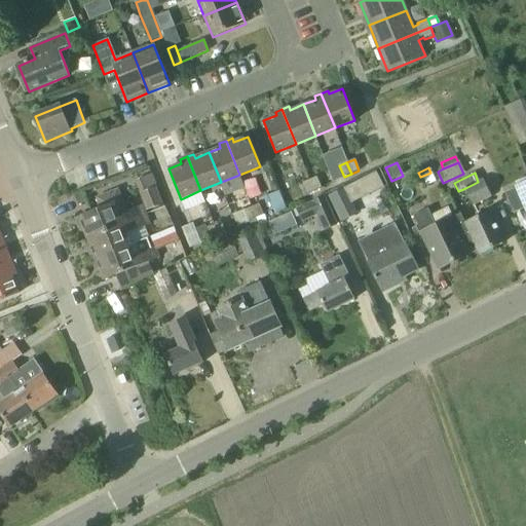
[(375,183),(371,174),(360,179),(364,188),(375,183)]
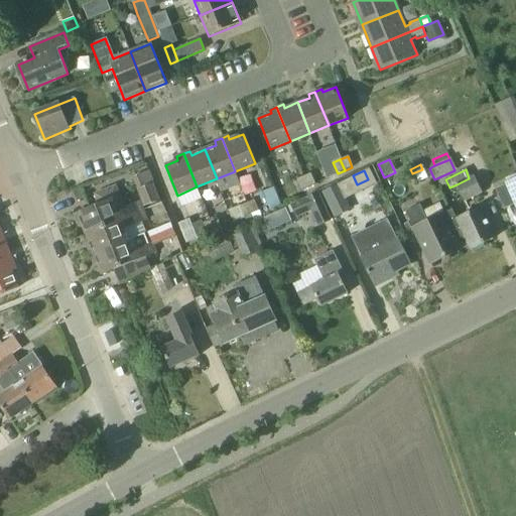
[(303,174),(307,186),(315,183),(310,171),(303,174)]
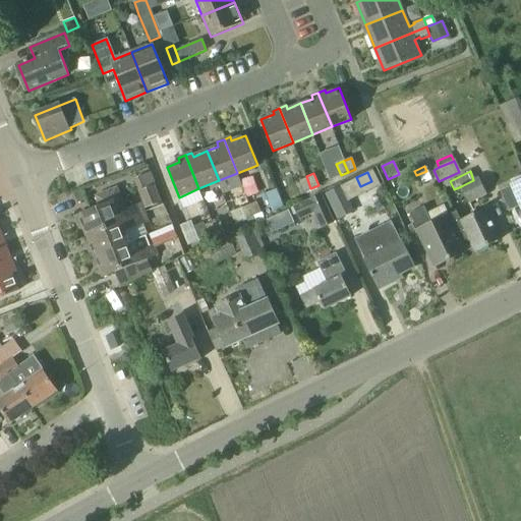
[(303,191),(310,188),(306,176),(298,179),(303,191)]
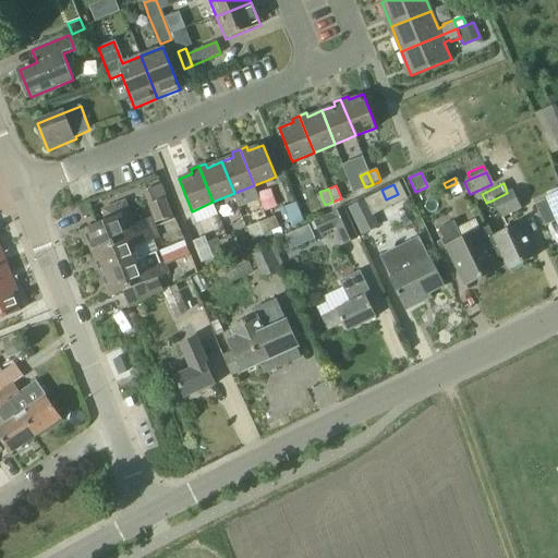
[(512,191),(507,193),(494,199),(501,217),(521,207),(512,191)]
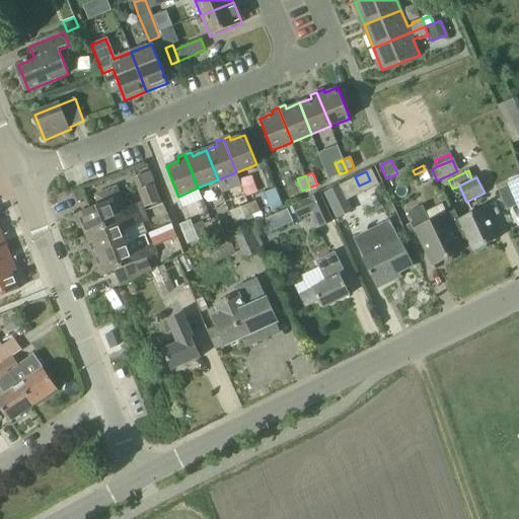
[(518,178),(507,183),(507,186),(497,190),(505,210),(516,205),(518,212),(518,178)]
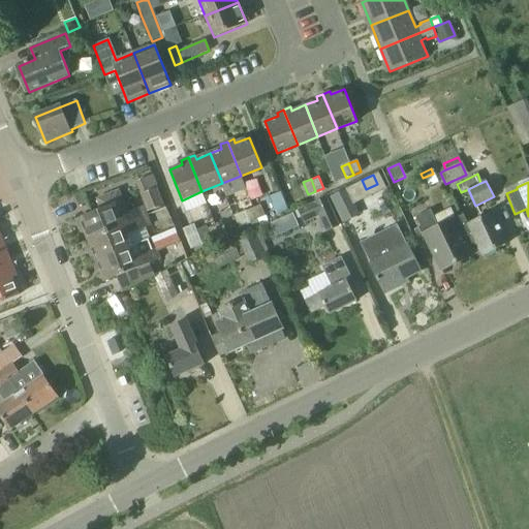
[(163,205),(157,188),(139,195),(146,212),(163,205)]
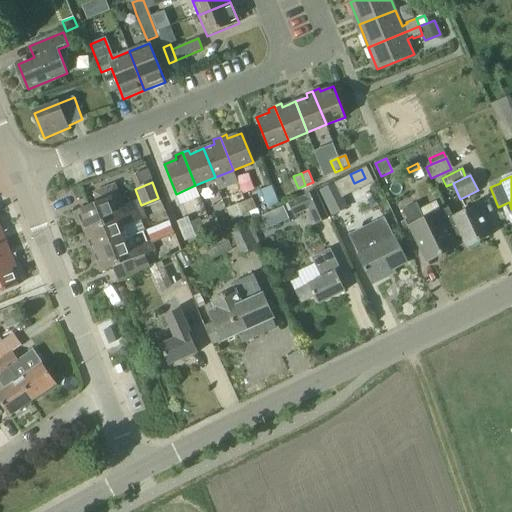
[(334,182),(319,189),(331,216),(347,208),(334,182)]
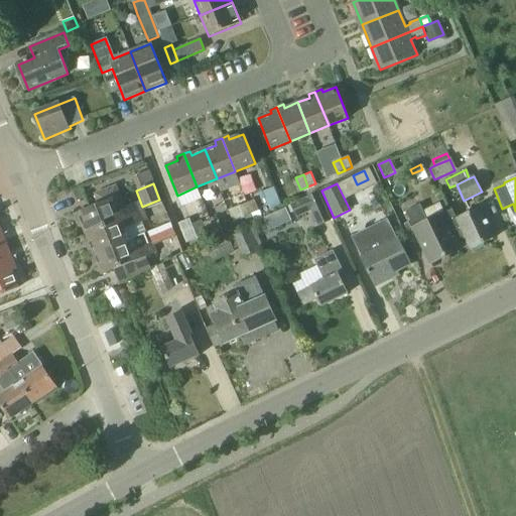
[(263,192),(270,212),(280,207),(273,188),(263,192)]
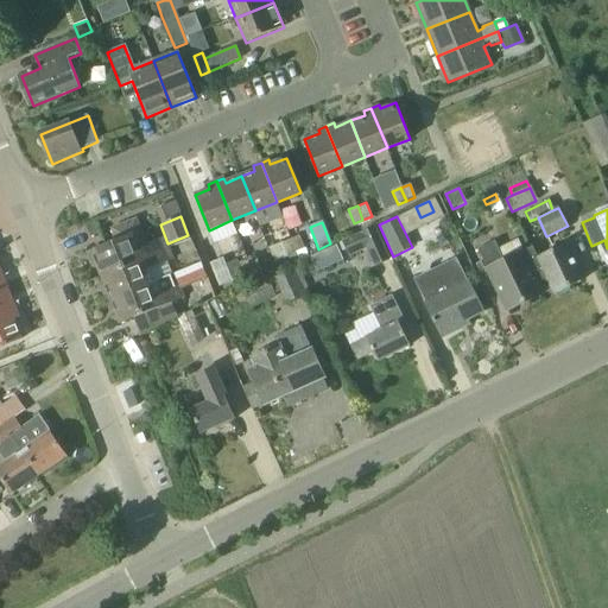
[(96,259),(102,273),(165,248),(160,239),(137,247),(132,235),(127,223),(109,230),(113,242),(89,252),(90,257),(96,259)]
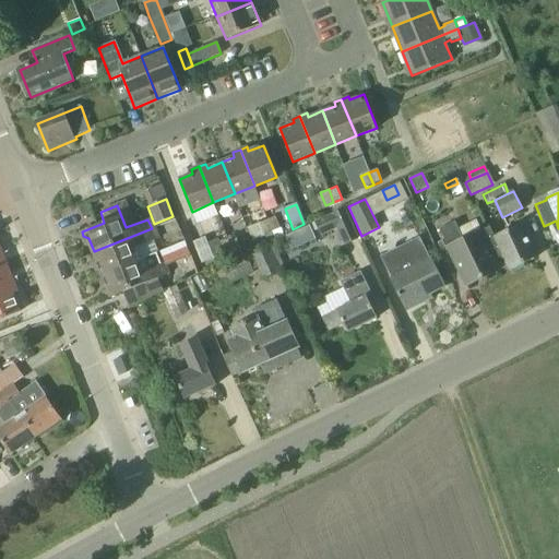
[(313,222),(320,236),(336,228),(343,245),(356,239),(343,209),(313,222)]
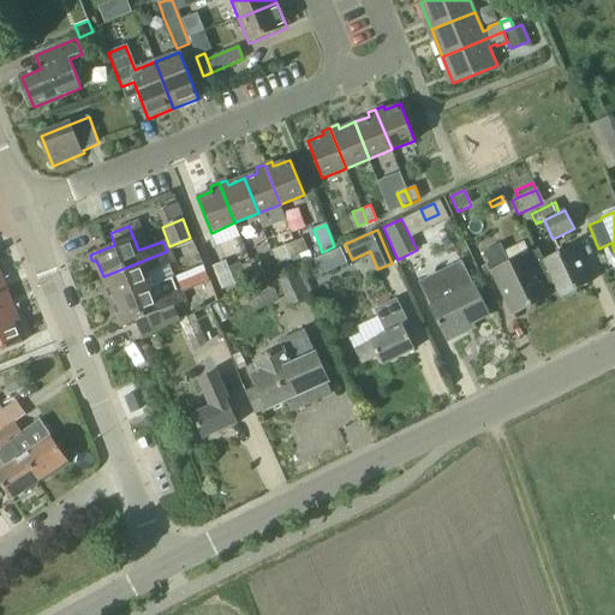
[(284,246),(291,262),(309,254),(302,238),(284,246)]
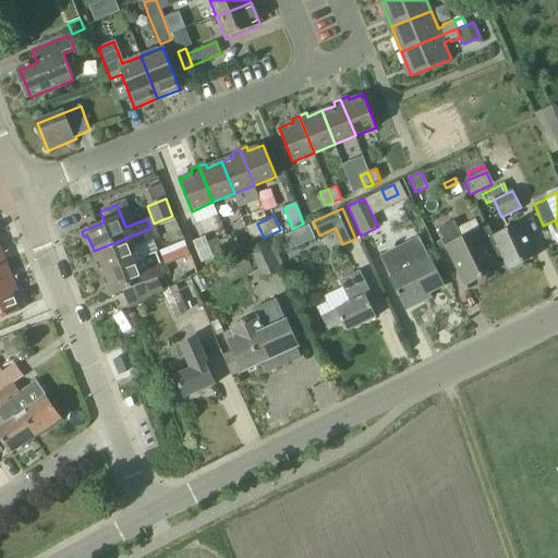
[(438,229),(465,284),(497,269),(494,261),(504,255),(494,235),(488,226),(462,239),(453,221),(438,229)]
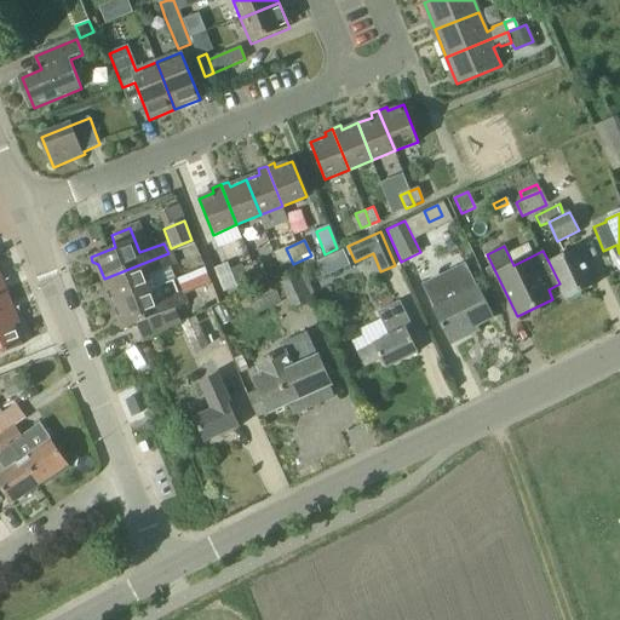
[(274,254),(280,270),(293,264),(286,248),(274,254)]
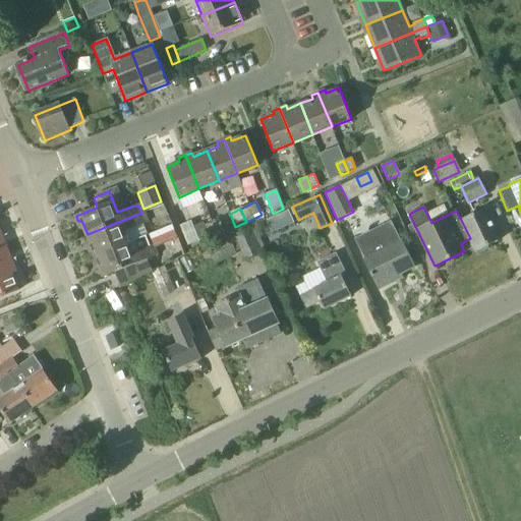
[(461,220),(470,238),(476,251),(501,240),(485,209),(461,220)]
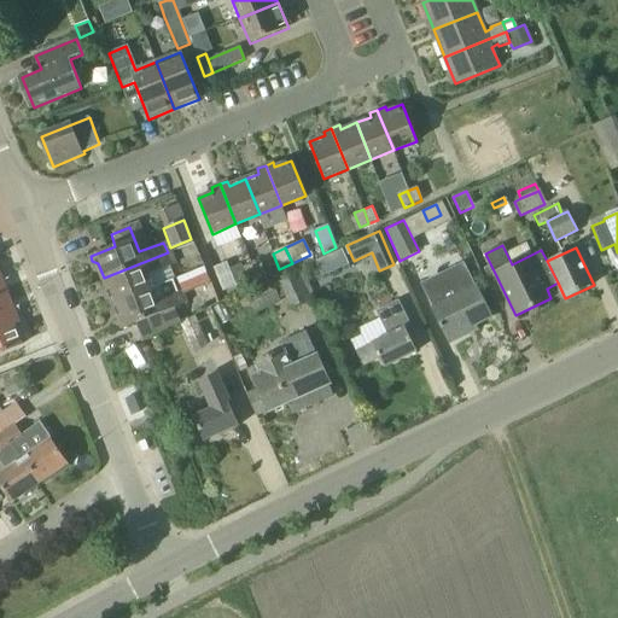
[(168,252),(104,278),(110,296),(108,301),(109,305),(153,287),(147,273),(172,263),(169,256),(168,252)]
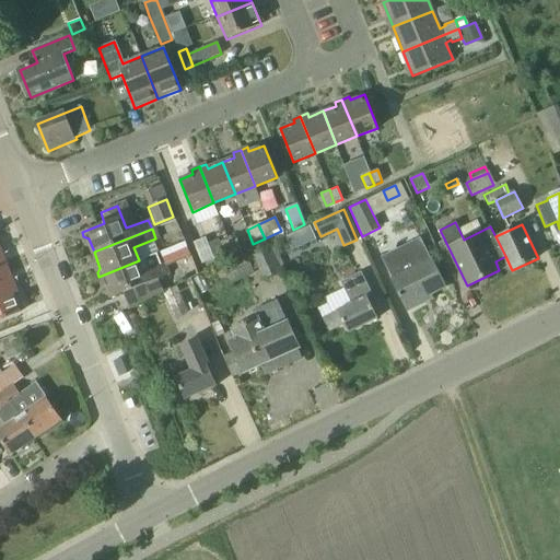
[(232,253),(241,249),(235,236),(226,240),(232,253)]
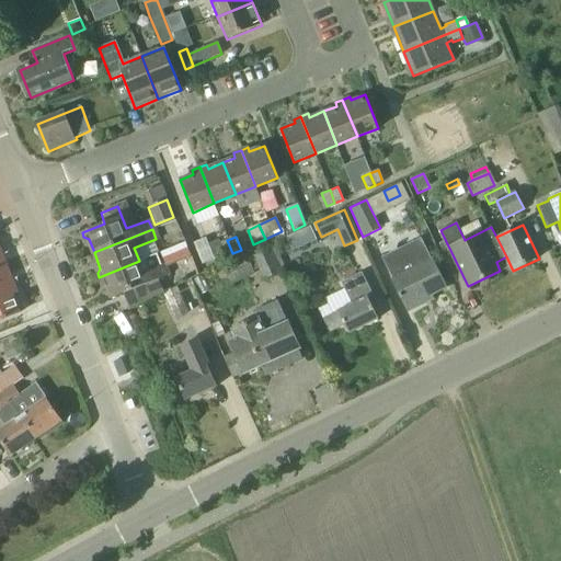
[(225,256),(232,253),(227,240),(219,243),(225,256)]
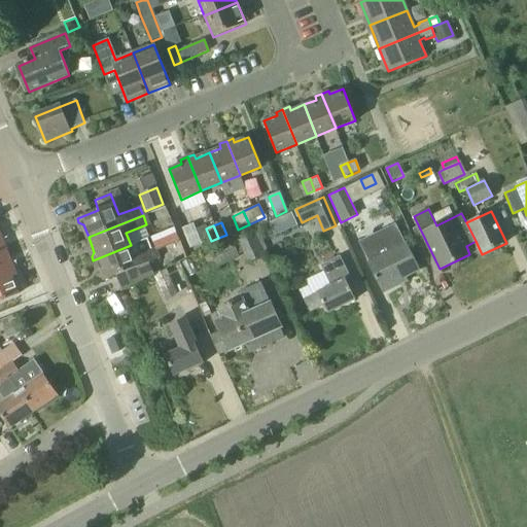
[(359,242),(369,262),(370,261),(376,275),(375,275),(377,280),(378,280),(384,290),(398,284),(396,281),(419,270),(406,244),(403,245),(394,225),(359,242)]
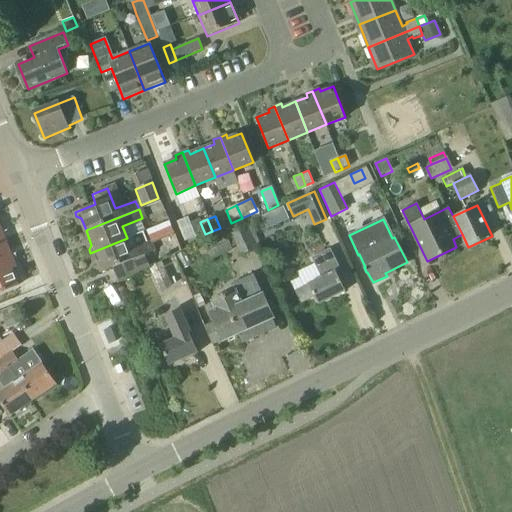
[(233,230),(240,244),(244,252),(256,247),(246,224),(233,230)]
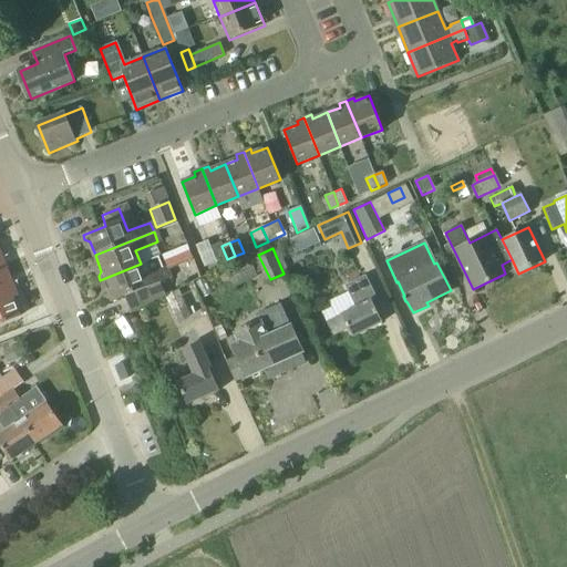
[(258,255),(225,270),(233,289),(256,278),(255,275),(266,270),(258,255)]
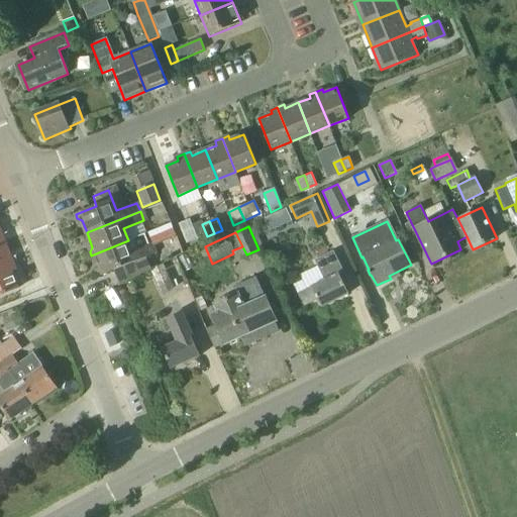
[(148,245),(144,234),(128,240),(91,255),(93,260),(97,262),(103,276),(115,271),(120,284),(149,270),(145,259),(157,254),(152,244),(148,245)]
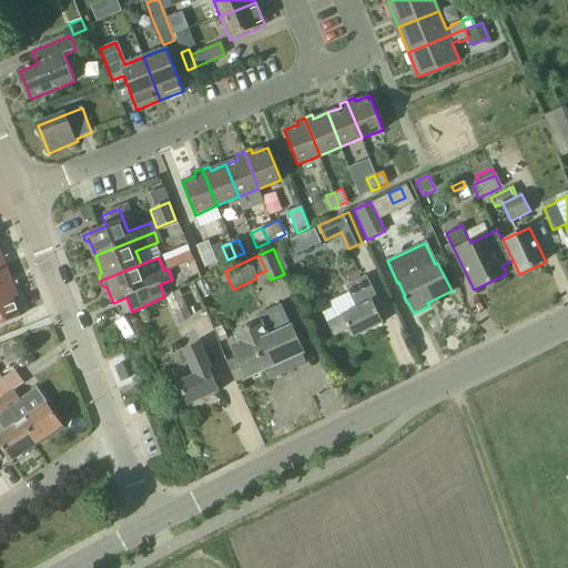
[(7,272),(0,274),(0,325),(20,317),(12,300),(18,297),(7,272)]
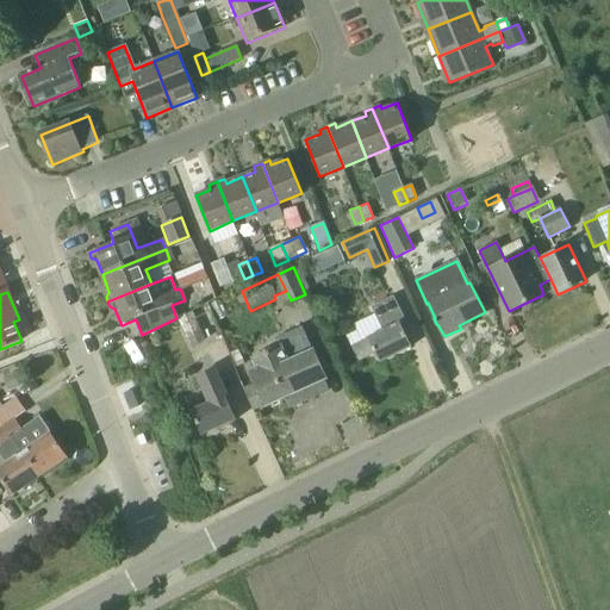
[(349,346),(356,362),(375,354),(379,362),(411,346),(400,325),(404,323),(392,298),(371,309),(383,331),(367,338),(349,346)]
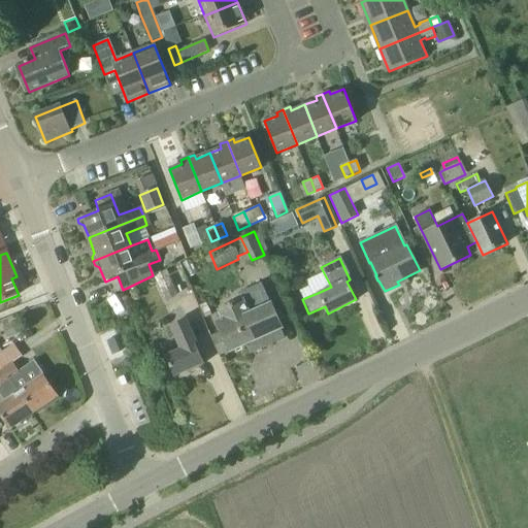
[(176,295),(166,271),(153,277),(164,301),(176,295)]
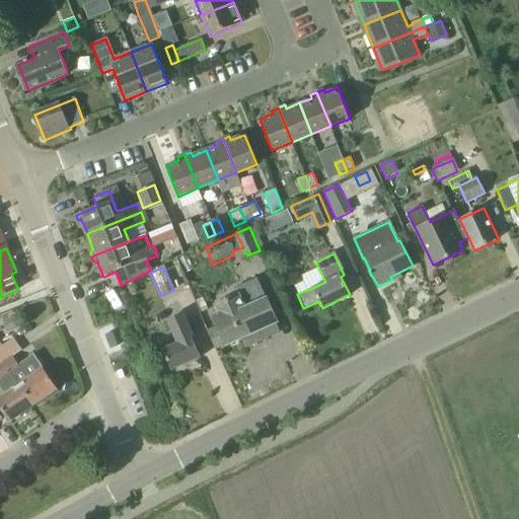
[(217,325),(207,330),(216,349),(225,345),(226,346),(241,339),(277,322),(267,299),(257,279),(235,288),(238,294),(216,304),(220,313),(213,316),(217,325)]
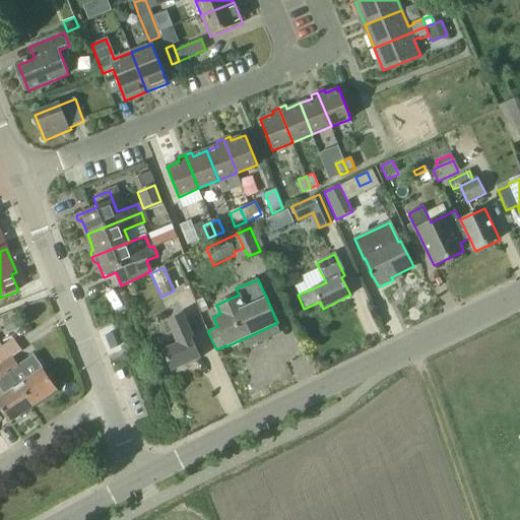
[(164,351),(173,371),(200,359),(192,339),(194,338),(184,315),(168,322),(178,344),(164,351)]
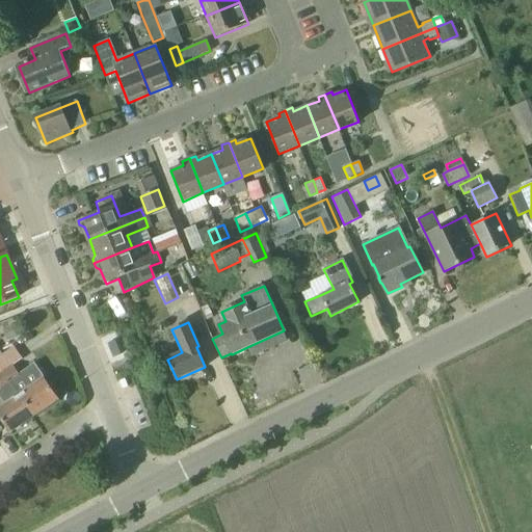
[(5,330),(8,340),(19,336),(15,326),(5,330)]
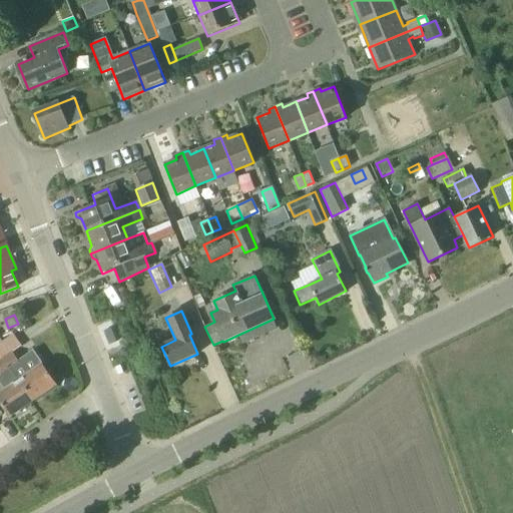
[(14,337),(0,346),(0,353),(4,359),(13,353),(21,347),(14,337)]
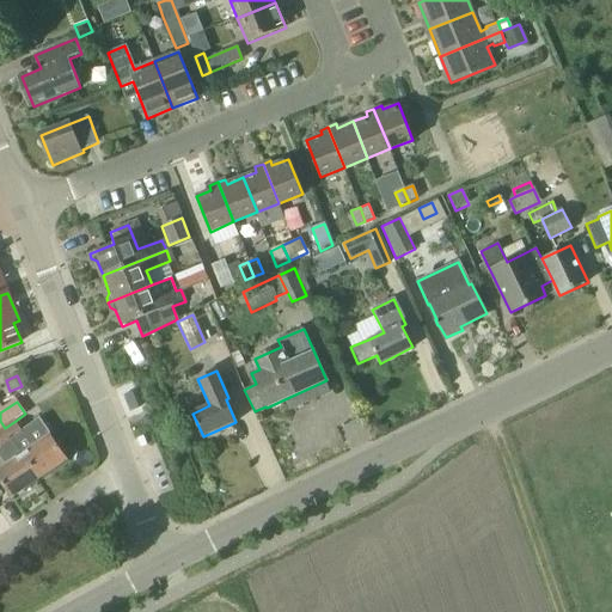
[(24,456),(40,478),(68,459),(41,420),(23,433),(16,421),(5,428),(16,442),(24,456)]
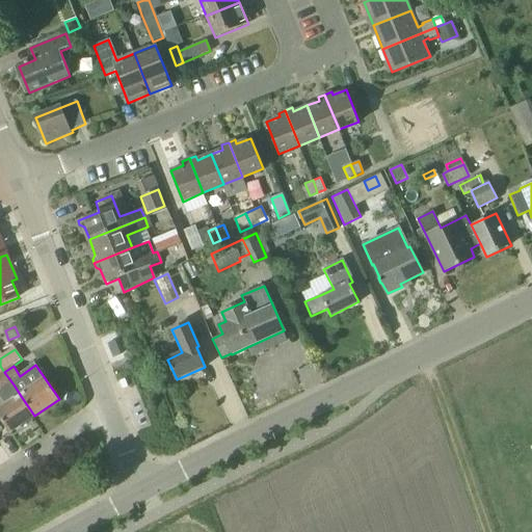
[(0,418),(10,433),(34,416),(21,396),(14,384),(4,372),(0,375),(0,386),(4,392),(0,395),(7,405),(0,409),(0,418)]
